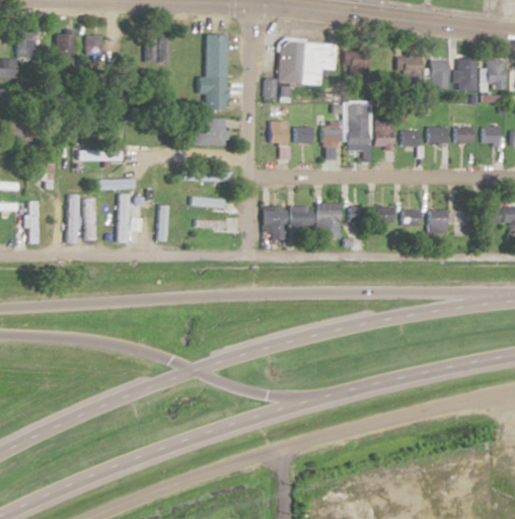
[(75,30),(56,30),(56,66),(75,66),(75,30)]
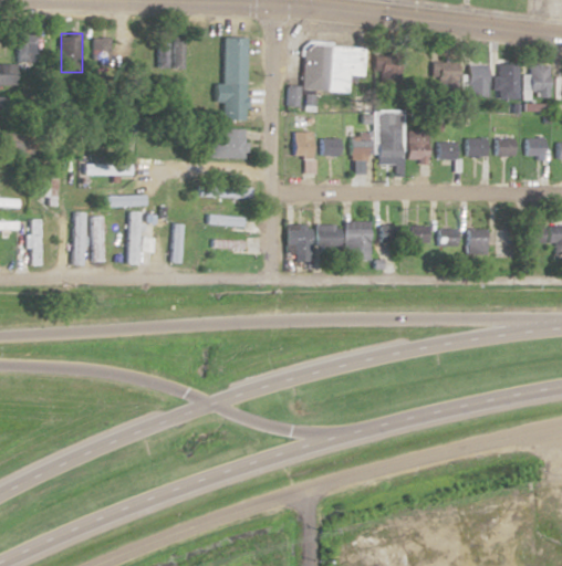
[(39,34),(18,34),(17,64),(0,64),(0,84),(23,85),(23,66),(38,66),(39,34)]
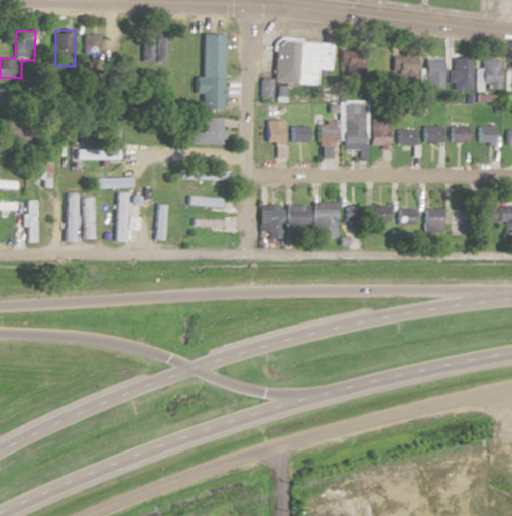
[(141,33),(131,33),(131,62),(141,62),(141,33)]
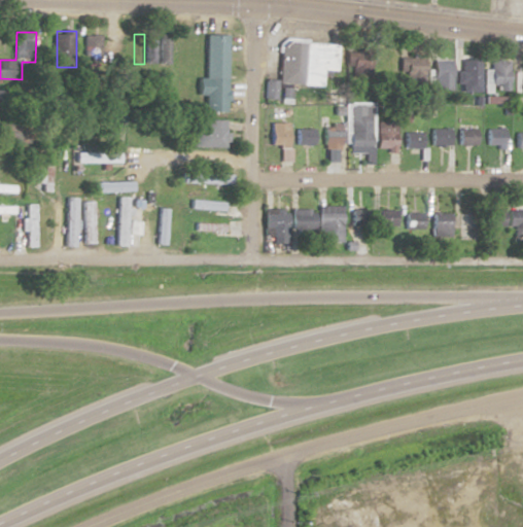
[(160,34),(148,34),(148,65),(160,65),(160,34)]
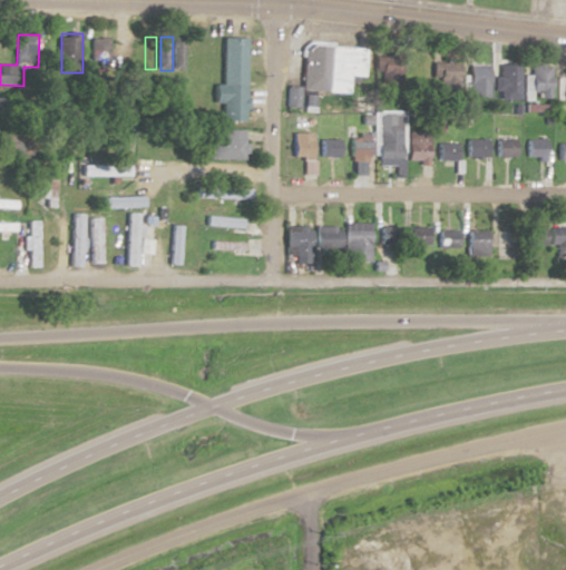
[(187,69),(187,37),(176,37),(176,69),(187,69)]
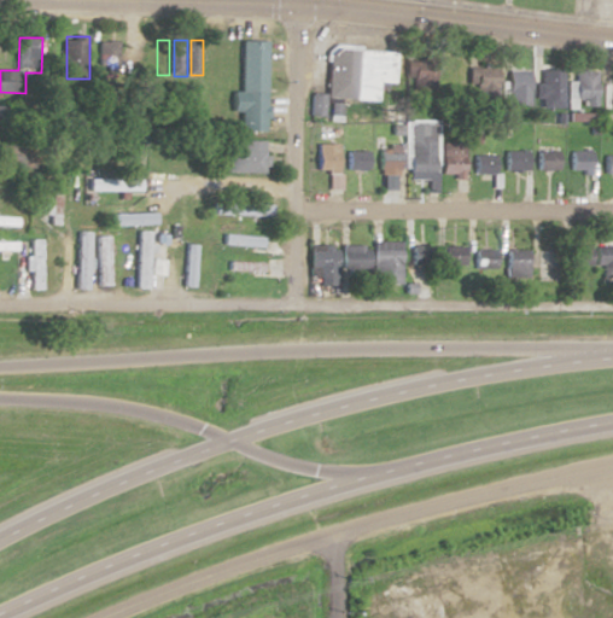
[(244,93),(270,93),(270,41),(244,41),(244,93)]
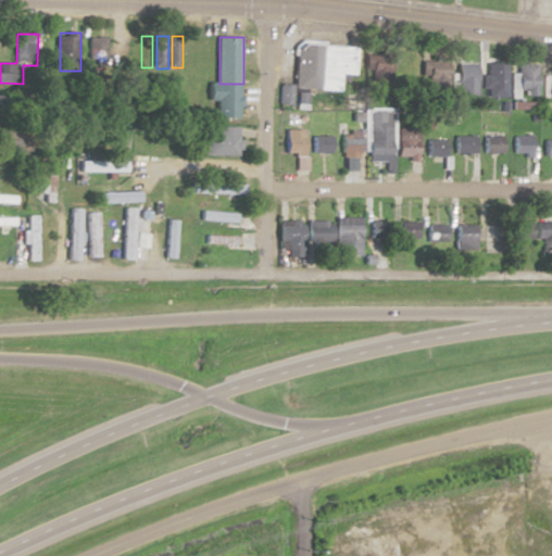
[(360,48),(300,43),(297,91),(302,91),(301,103),(311,104),(312,88),(356,91),(360,48)]
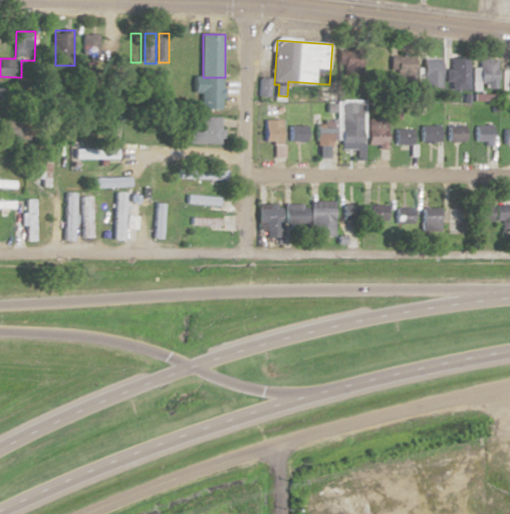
[(341,77),(365,77),(365,52),(341,52),(341,77)]
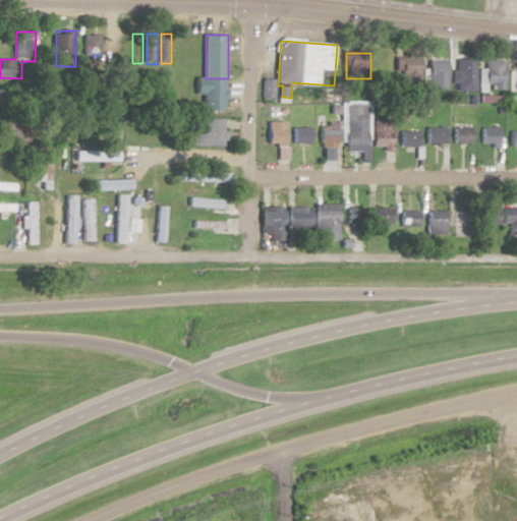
[(422,84),(423,57),(398,56),(398,55),(378,54),(377,72),(404,73),(403,83),(422,84)]
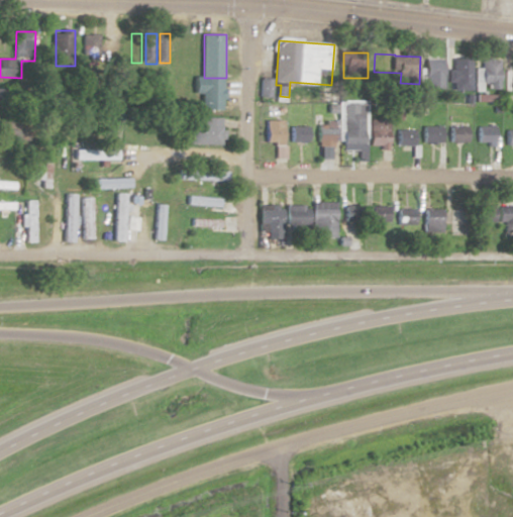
[(425,89),(447,89),(447,57),(425,57),(425,89)]
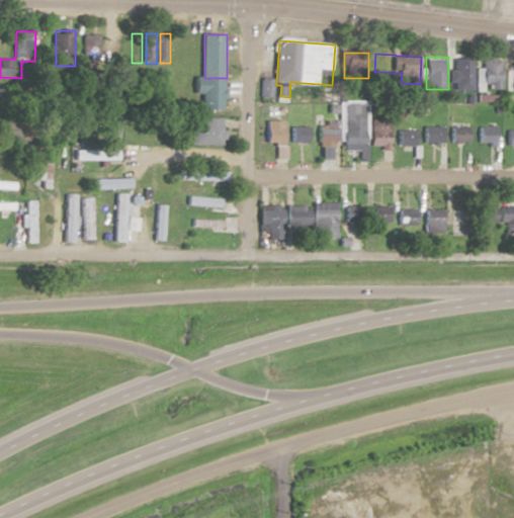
[(456,60),(456,91),(476,91),(476,60),(456,60)]
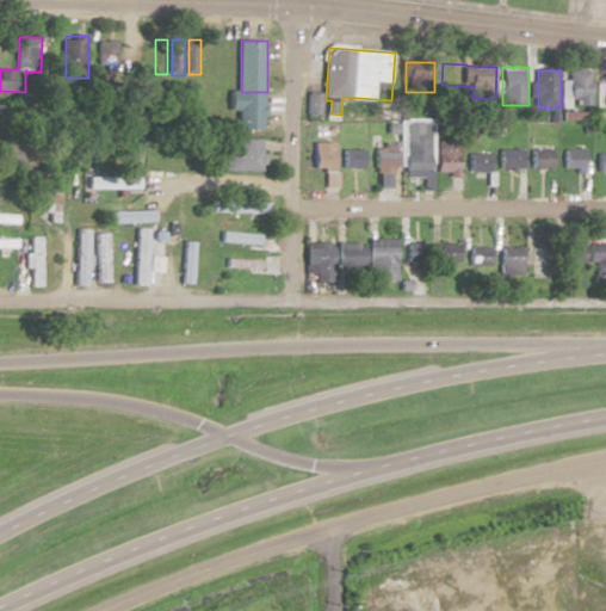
[(594,71),(570,71),(570,107),(594,107),(594,71)]
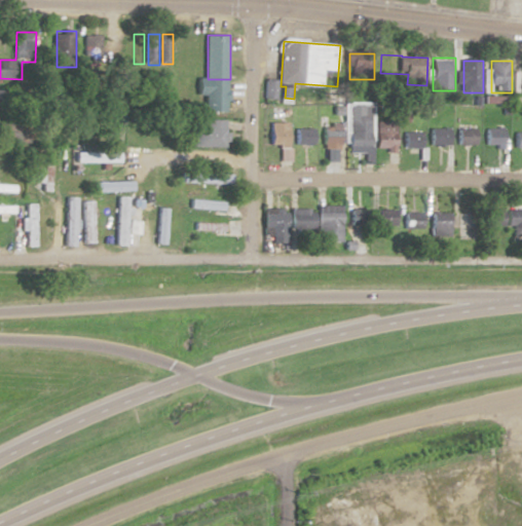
[(280,83),(269,83),(269,99),(280,99),(280,83)]
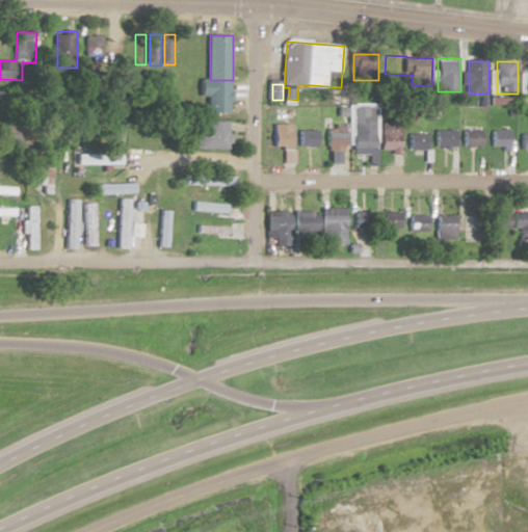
[(355,149),(378,149),(378,106),(355,106),(355,149)]
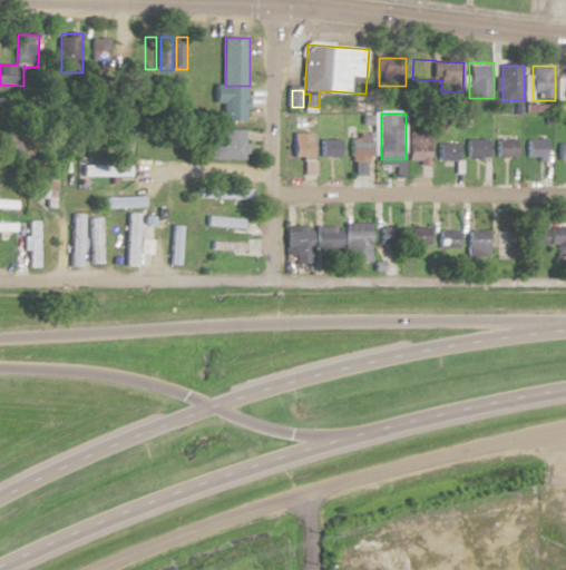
[(220,135),(210,135),(210,159),(250,159),(250,131),(220,130),(220,135)]
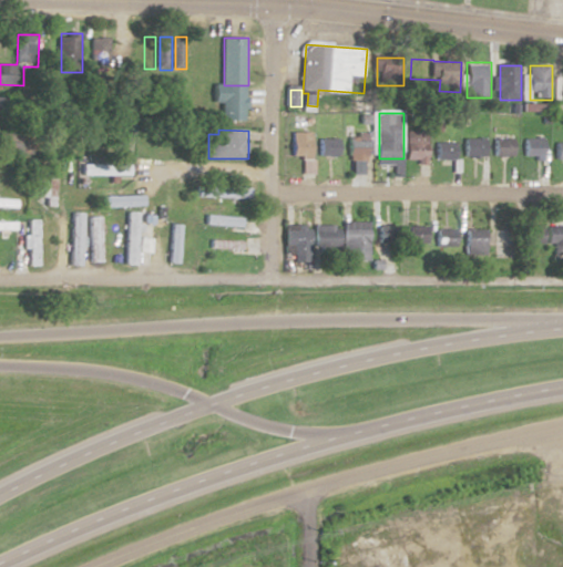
[(430,131),(411,131),(411,163),(430,163),(430,131)]
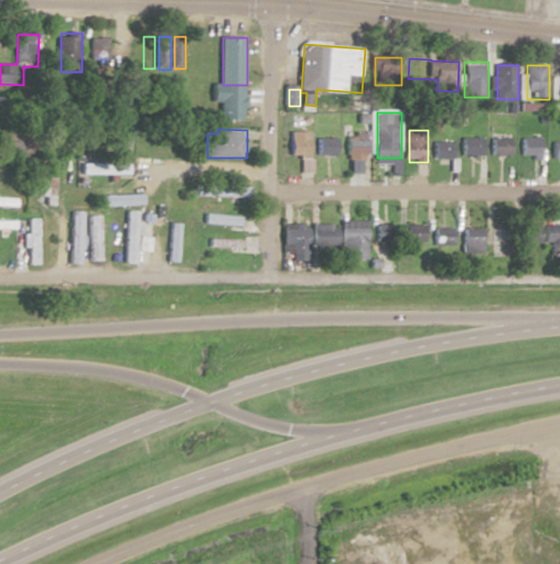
[(294,155),(313,155),(313,131),(294,131),(294,155)]
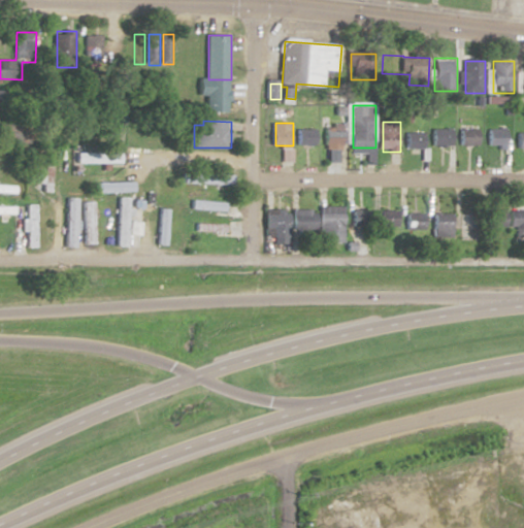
[(0,141),(0,142),(34,143),(35,125),(0,125),(0,141)]
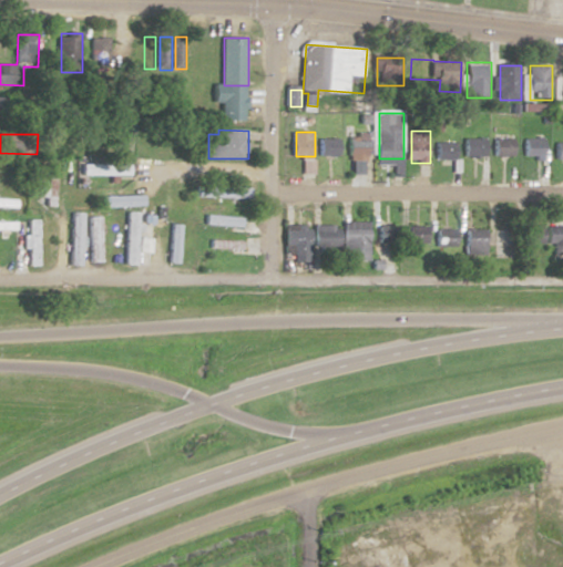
[(351,136),(351,156),(370,156),(370,136),(351,136)]
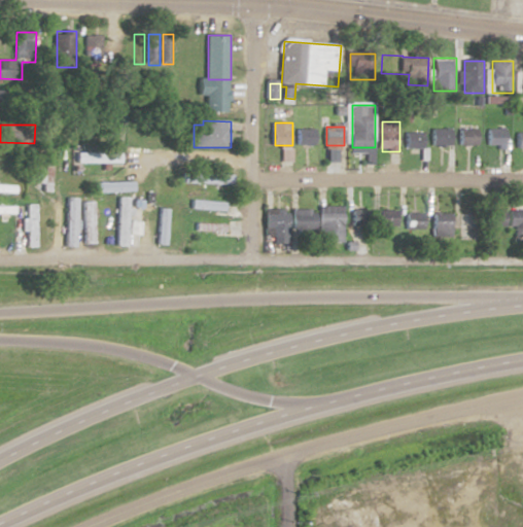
[(317,145),(318,130),(301,129),(300,145),(317,145)]
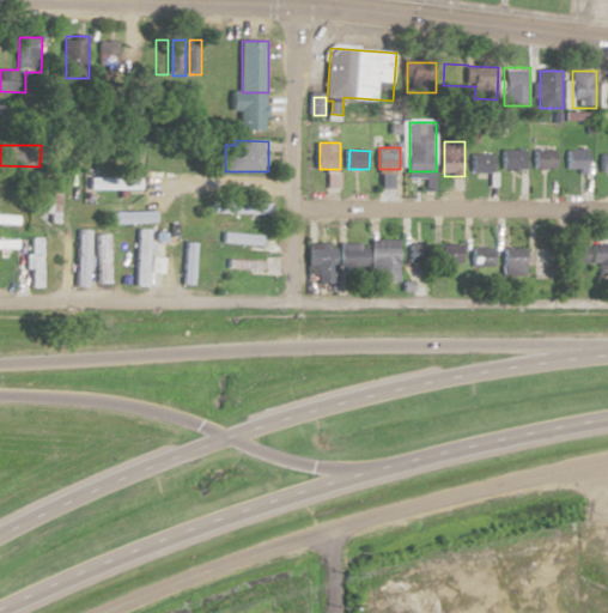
[(527,169),(527,150),(505,150),(505,169),(527,169)]
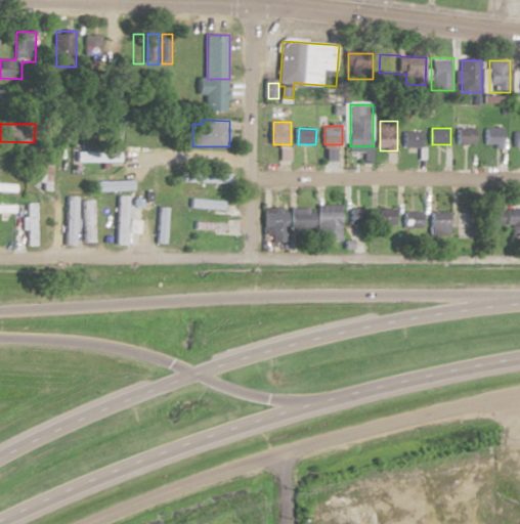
[(476,144),(476,129),(460,129),(460,144),(476,144)]
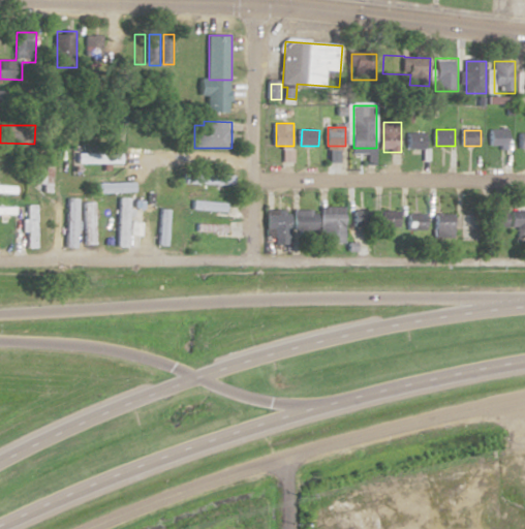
[(492,130),(492,148),(508,148),(508,130),(492,130)]
